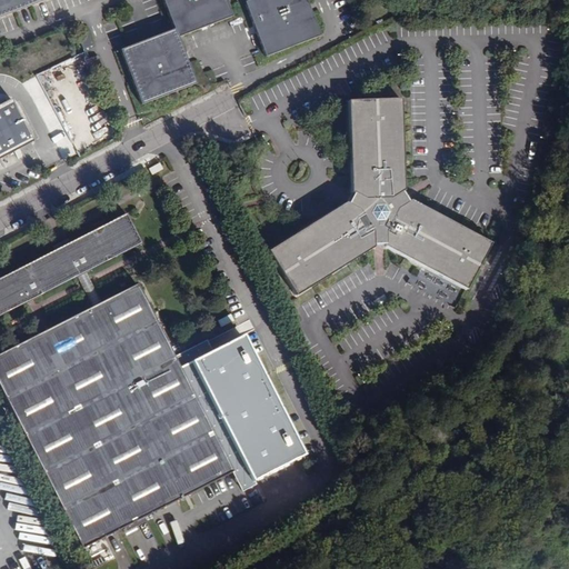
[(0,0),(0,18),(13,13),(47,0),(0,0)]
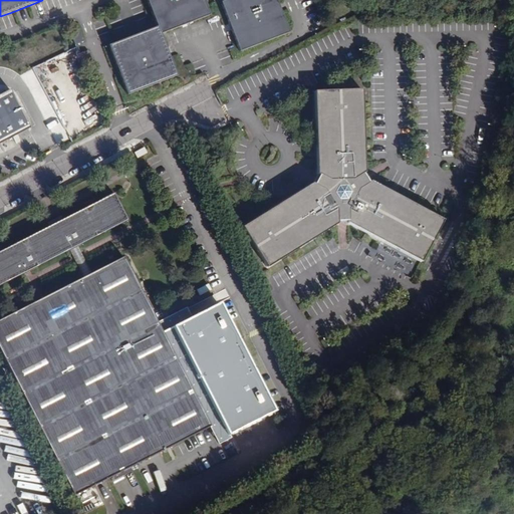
[(211,16),(204,0),(147,0),(158,27),(169,32),(211,16)]
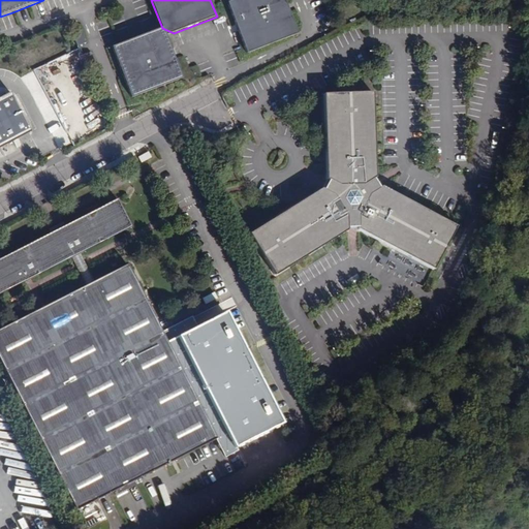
[(239,0),(228,4),(248,54),(299,33),(285,0),(239,0)]
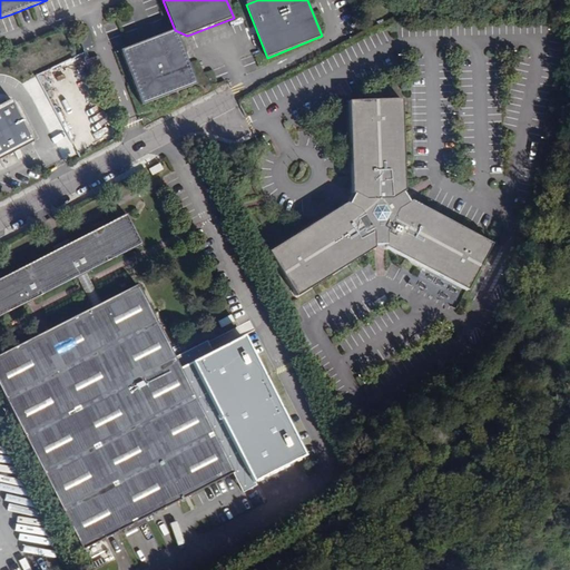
[(89,32),(79,36),(85,50),(95,47),(89,32)]
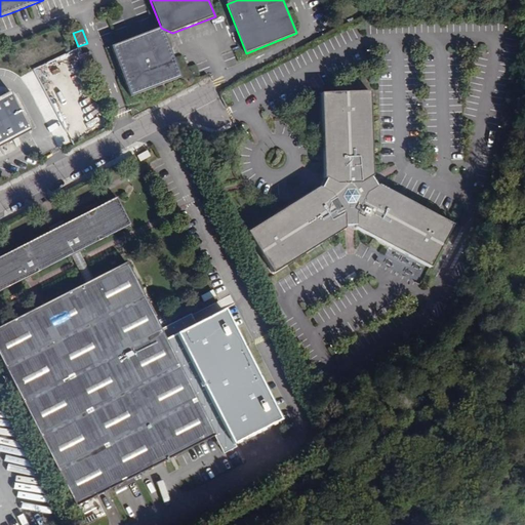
[(155,31),(112,47),(131,96),(182,78),(165,36),(155,31)]
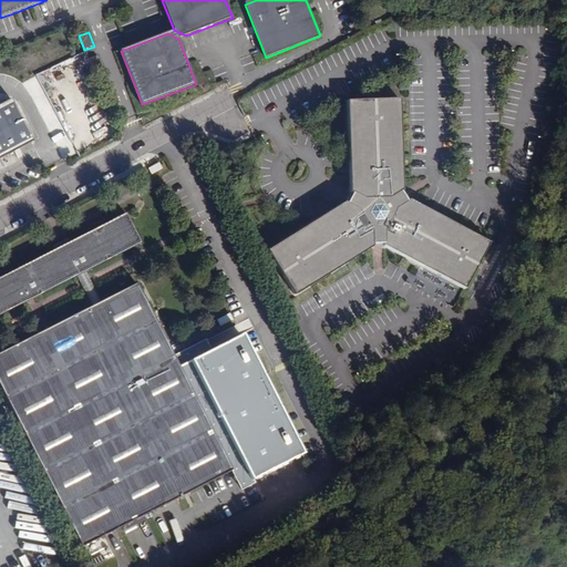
[(10,98),(0,103),(0,158),(33,142),(10,98)]
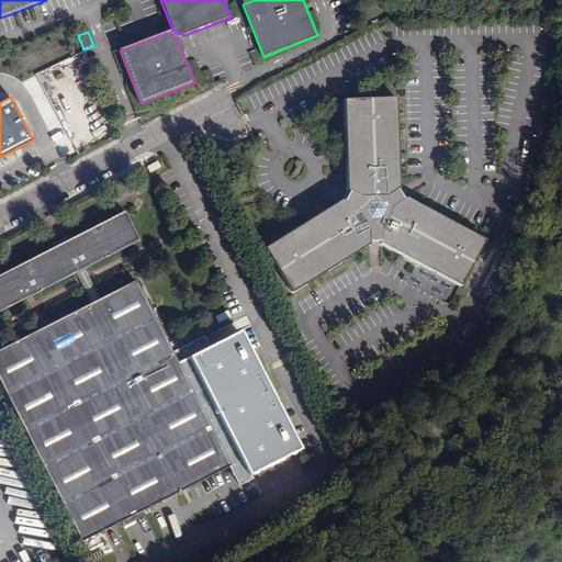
[(343,198),(263,246),(290,292),(367,245),(368,238),(380,237),(380,243),(459,288),(485,242),(407,195),(402,199),(396,188),(402,184),(397,98),(345,100),(350,189),(355,191),(348,202),(343,198)]
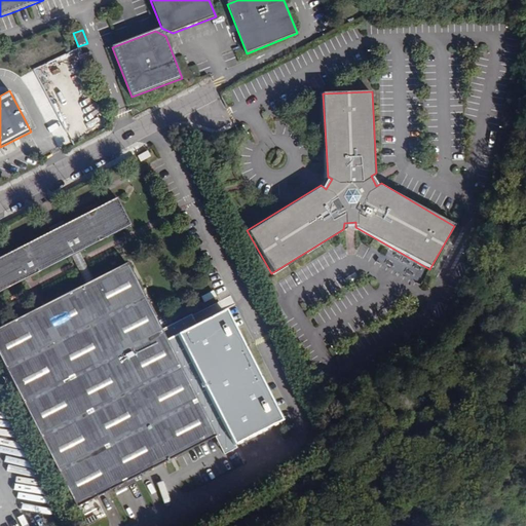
[(53,228),(0,256),(0,291),(130,223),(116,195),(61,224),(59,221),(52,224),(53,228)]
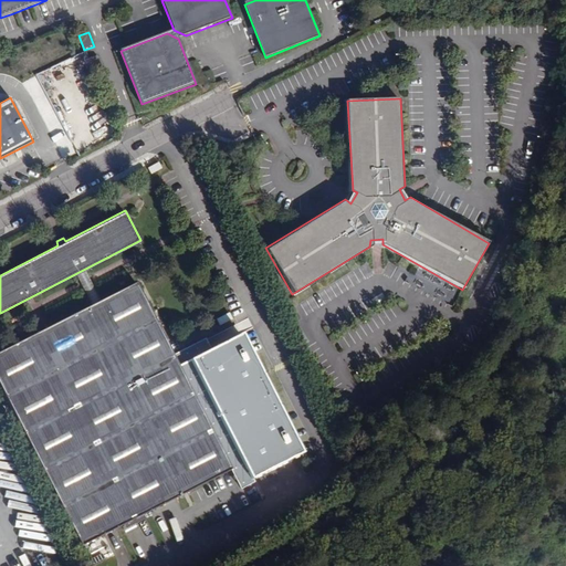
[(0,352),(0,377),(86,544),(231,469),(178,366),(135,283),(0,352)]
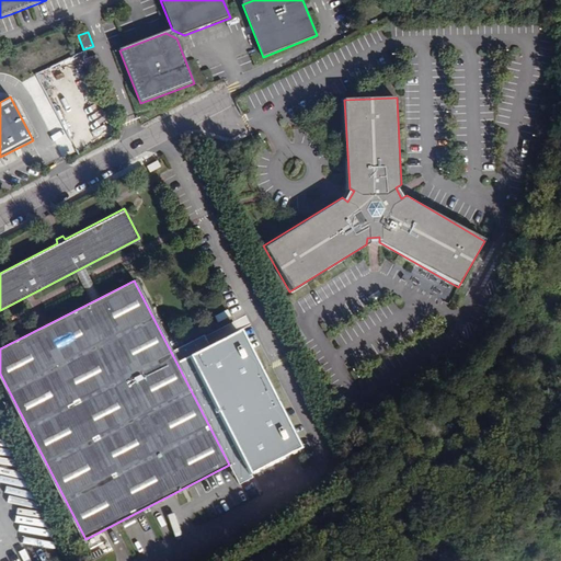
[(239,332),(176,363),(229,465),(237,480),(298,449),(239,332)]
